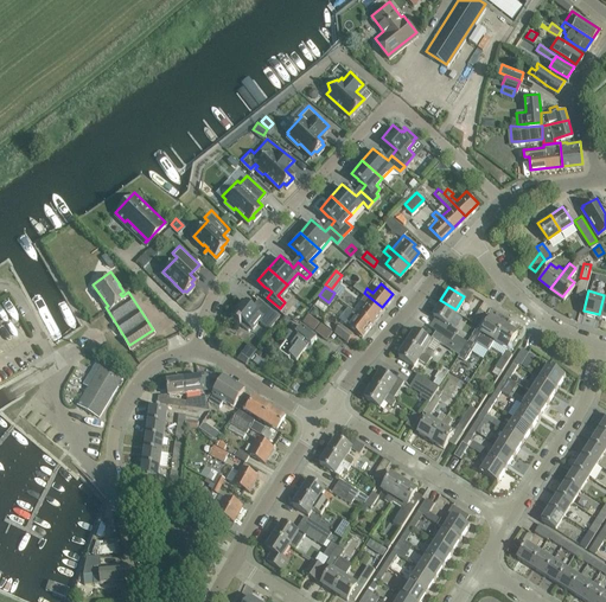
[(365,302),(359,311),(372,320),(382,307),(364,293),(359,298),(365,302)]
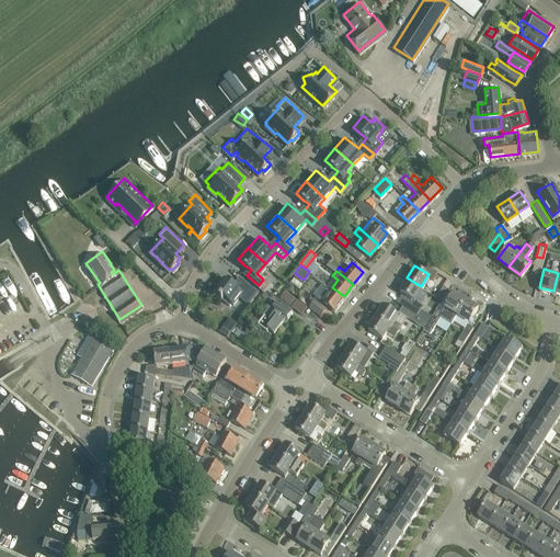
[(219,294),(219,295),(221,297),(221,296),(228,302),(229,299),(231,300),(237,293),(247,300),(256,288),(241,276),(235,284),(224,275),(213,288),(219,294)]
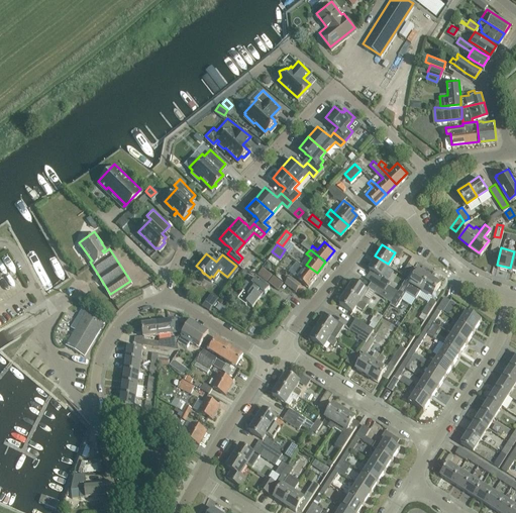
[(388,264),(375,255),(369,267),(381,275),(388,264)]
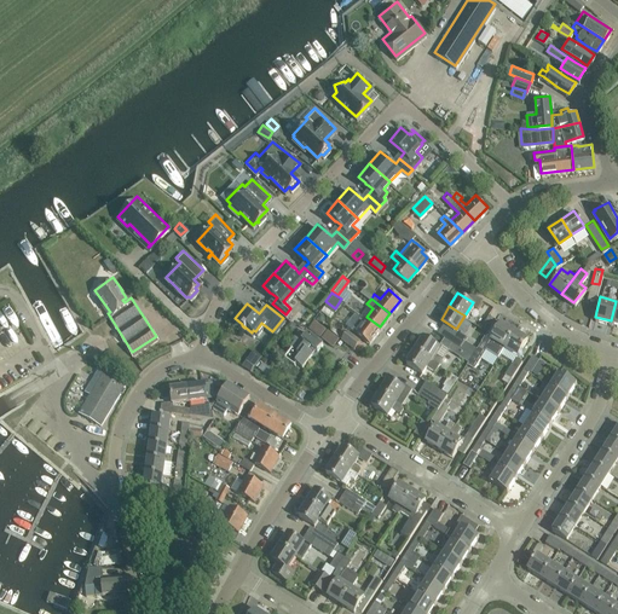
[(380,326),(367,317),(361,312),(350,326),(369,341),(380,326)]
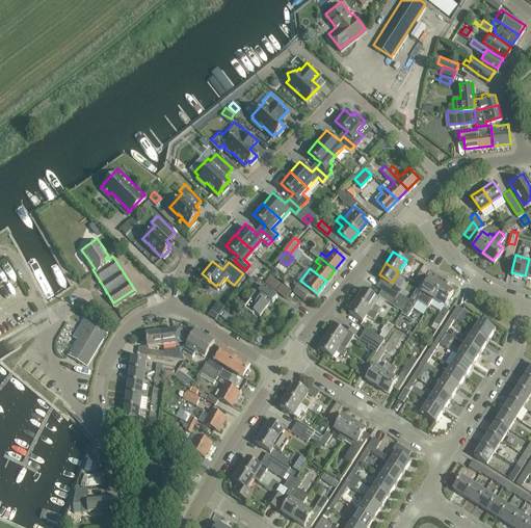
[(419,268),(412,279),(418,283),(424,272),(425,272),(419,268)]
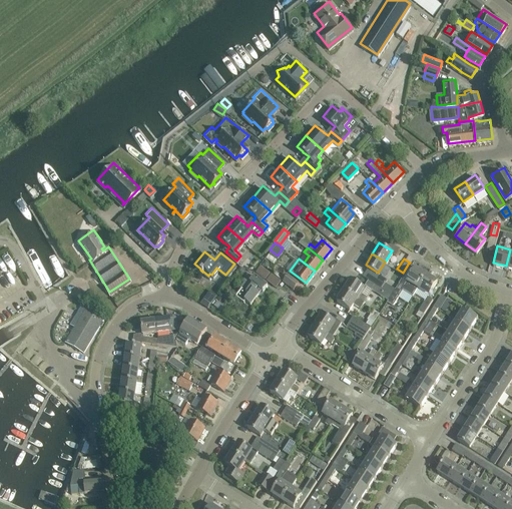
[(387,298),(387,299),(392,303),(402,287),(412,294),(414,291),(417,286),(426,273),(415,266),(414,267),(409,263),(403,273),(398,280),(398,281),(395,287),(394,286),(391,292),(387,298)]
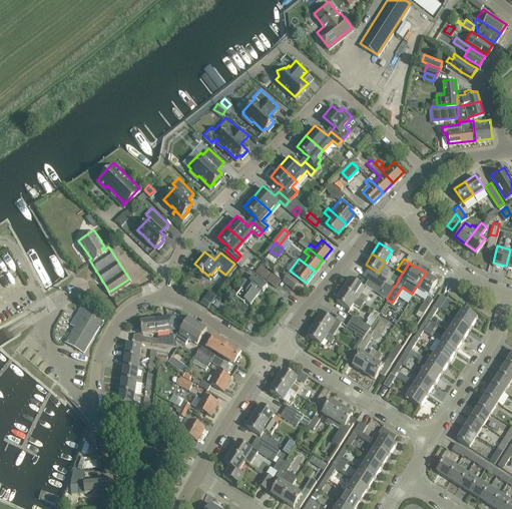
[(258,265),(252,272),(265,279),(269,272),(258,265)]
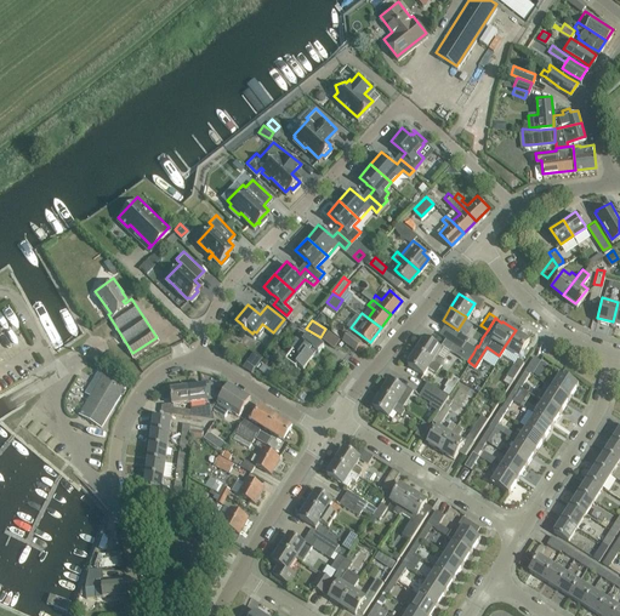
[(291,343),(293,344),(284,355),(295,364),(296,360),(302,365),(313,352),(311,351),(313,346),(318,349),(323,342),(308,330),(305,335),(302,334),(306,330),(301,326),(294,335),(296,337),(291,343)]
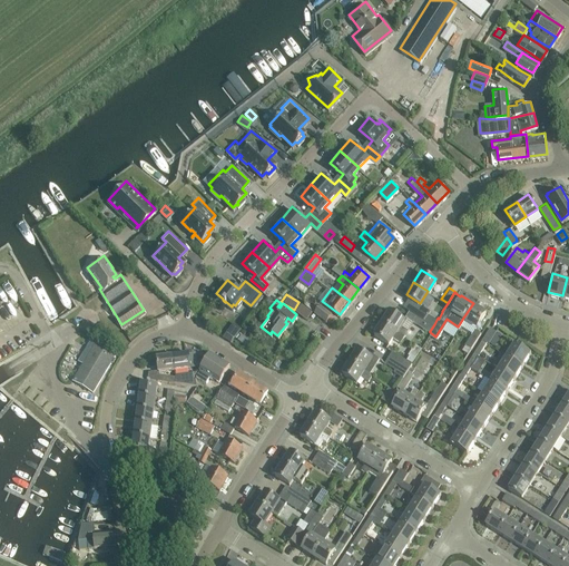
[(300,303),(294,311),(306,319),(312,311),(300,303)]
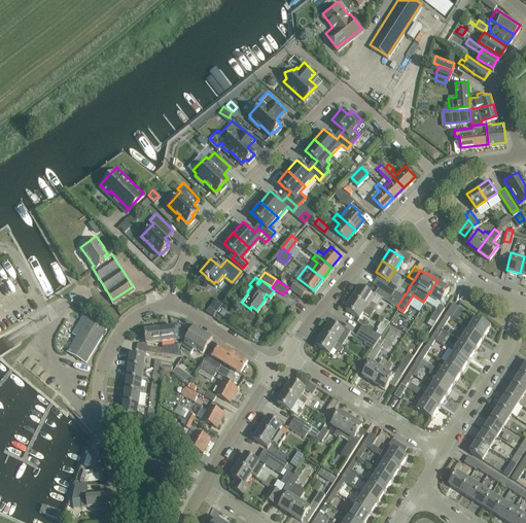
[(290,286),(301,294),(306,288),(294,280),(290,286)]
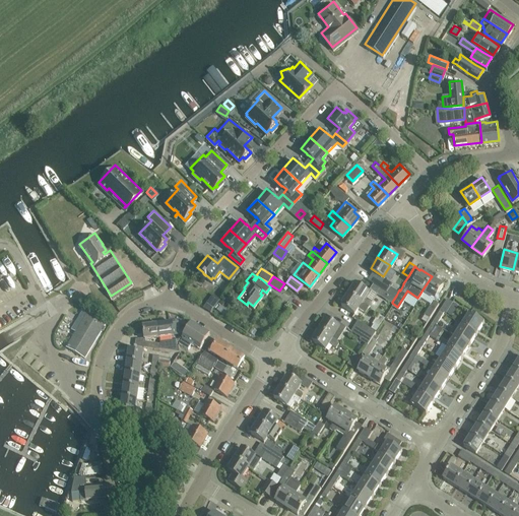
[(442,282),(432,276),(423,289),(434,297),(442,282)]
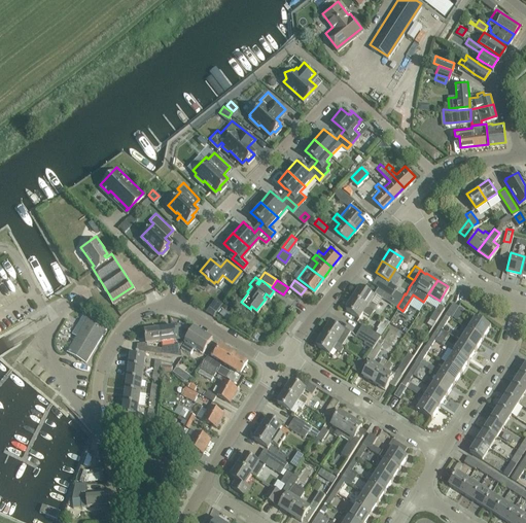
[(359,284),(352,297),(373,309),(382,295),(397,306),(401,300),(390,292),(378,284),(373,292),(366,289),(367,287),(366,285),(363,283),(360,283),(360,285),(359,284)]
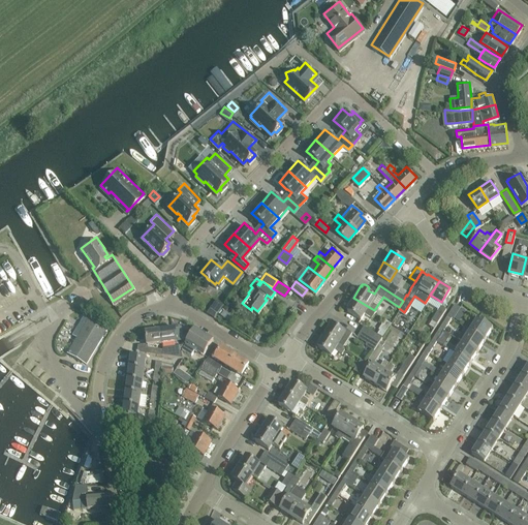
[(396,288),(392,294),(403,301),(406,295),(396,288)]
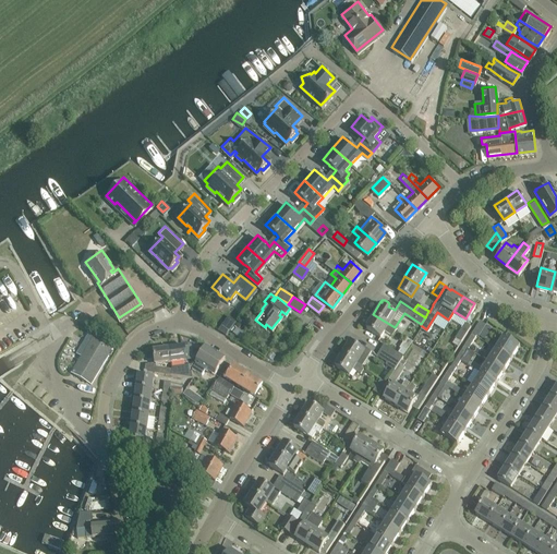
[(228,313),(217,327),(219,328),(225,332),(234,318),(228,313)]
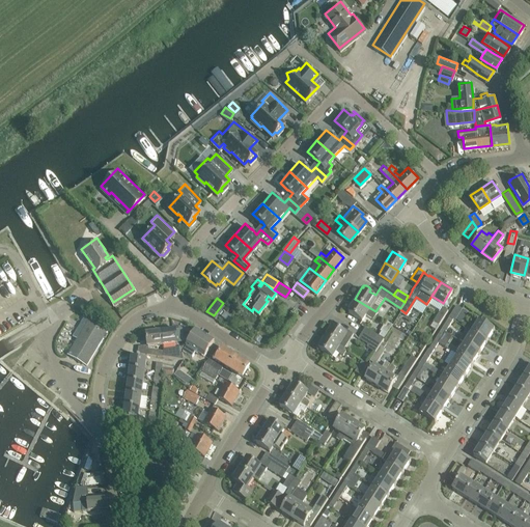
[(375,311),(355,299),(347,309),(361,317),(365,311),(372,316),(375,311)]
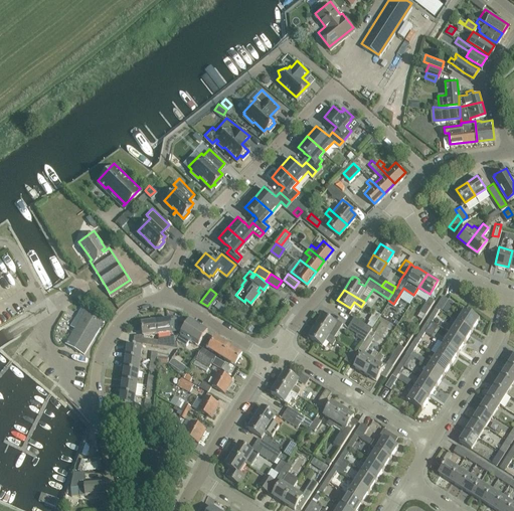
[(442,293),(435,305),(438,307),(439,306),(441,307),(442,305),(448,296),(442,293)]
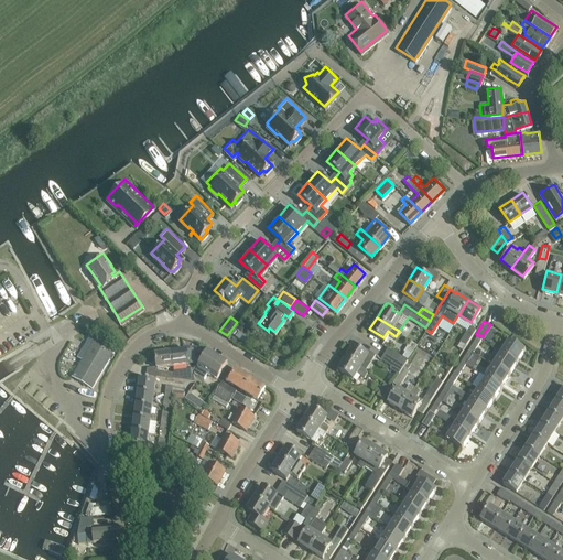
[(458,338),(465,343),(473,331),(466,327),(458,338)]
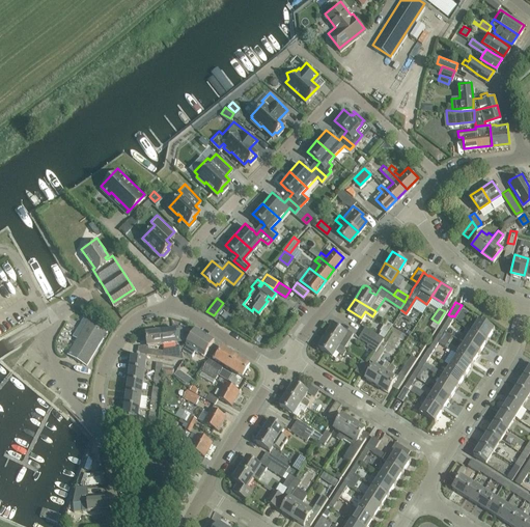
[(448,314),(440,326),(444,329),(451,316),(448,314)]
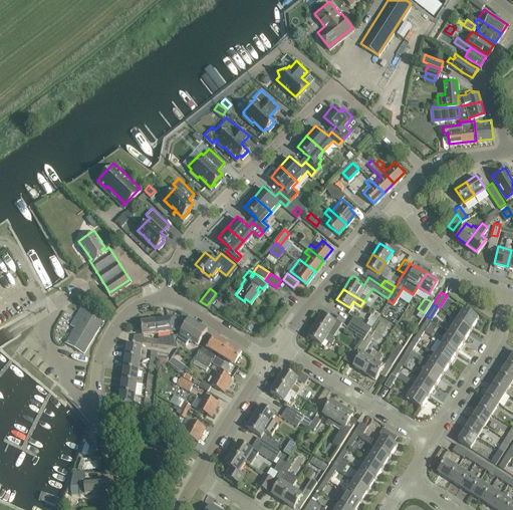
[(65,339),(83,350),(103,315),(86,305),(65,339)]
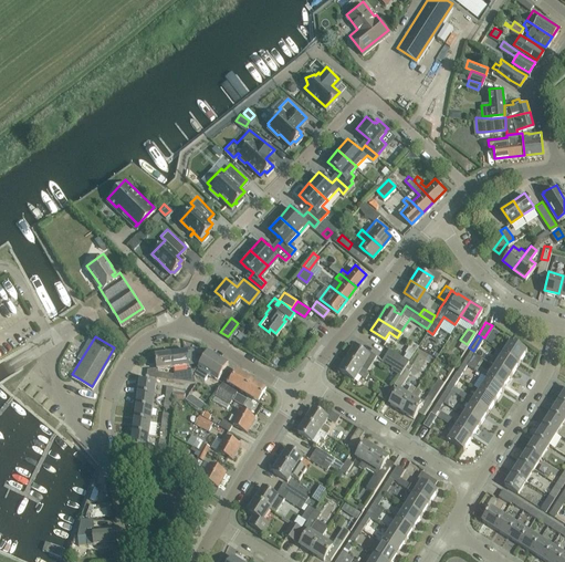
[(510,336),(502,350),(519,361),(526,347),(510,336)]
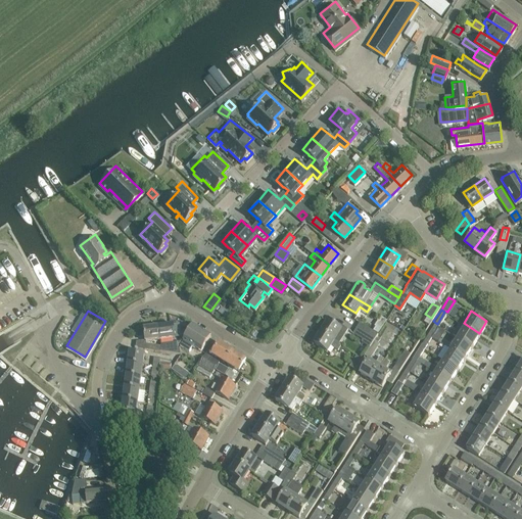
[(360,320),(356,325),(374,336),(377,331),(386,317),(381,314),(379,318),(378,317),(374,323),(375,324),(372,328),(370,327),(360,320)]
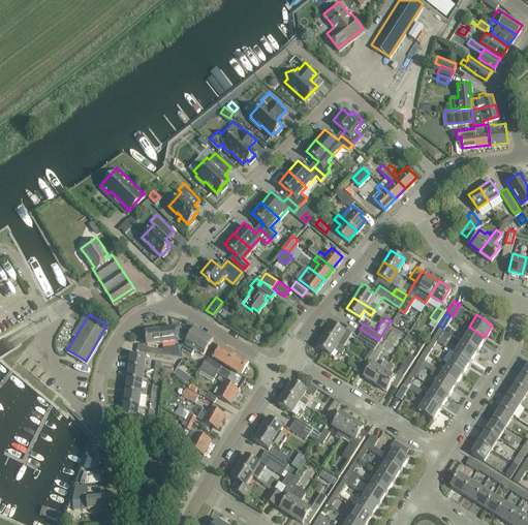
[(331,321),(323,333),(337,341),(342,334),(347,337),(351,330),(346,327),(343,323),(340,328),(331,321)]
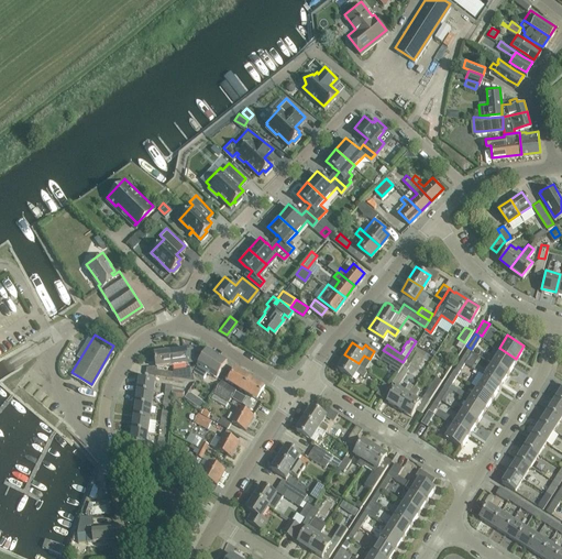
[(185,346),(171,348),(172,362),(187,360),(187,359),(194,359),(191,346),(186,346),(185,346)]
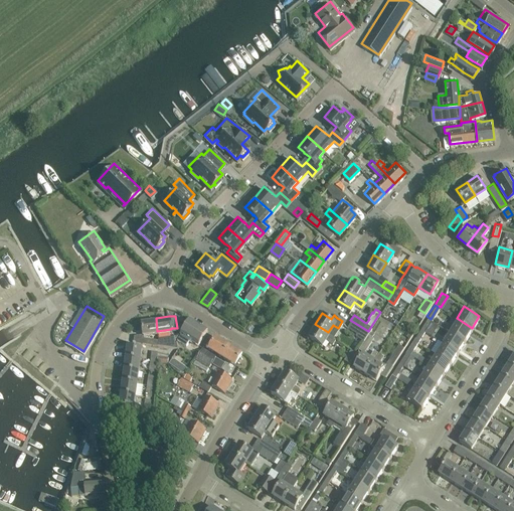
[(177,336),(186,342),(189,336),(198,342),(201,336),(207,327),(189,316),(180,332),(177,336)]
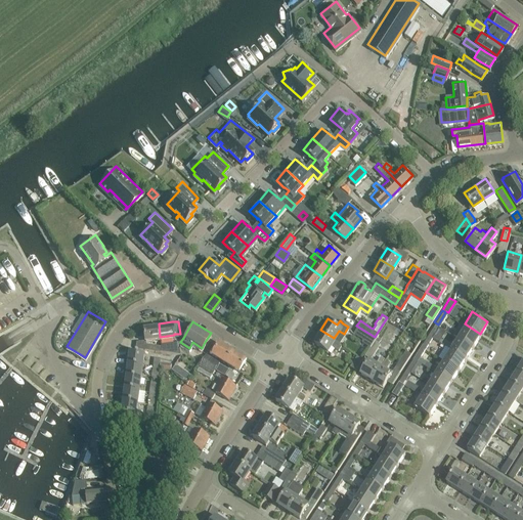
[(434,321),(427,333),(431,336),(438,325),(434,321)]
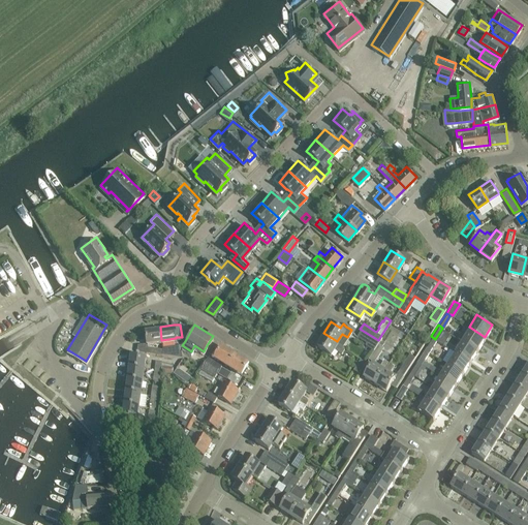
[(161,340),(160,327),(145,329),(147,342),(161,340)]
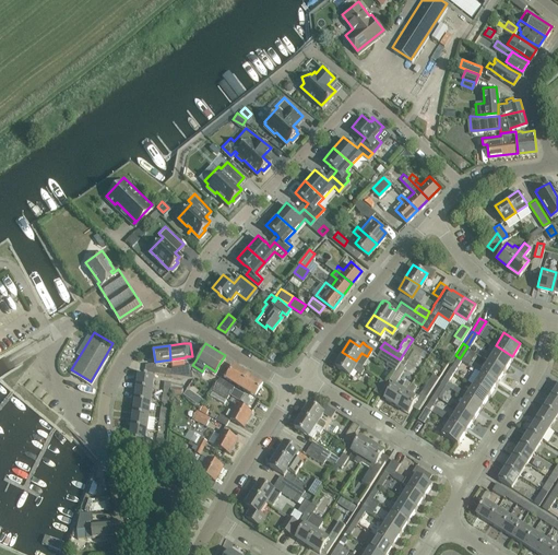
[(496,345),(487,357),(503,368),(512,356),(496,345)]
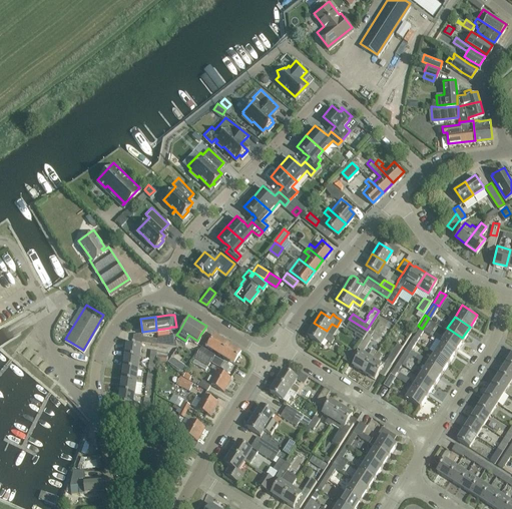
[(362,337),(366,332),(367,330),(349,319),(346,325),(354,330),(353,331),(362,337)]
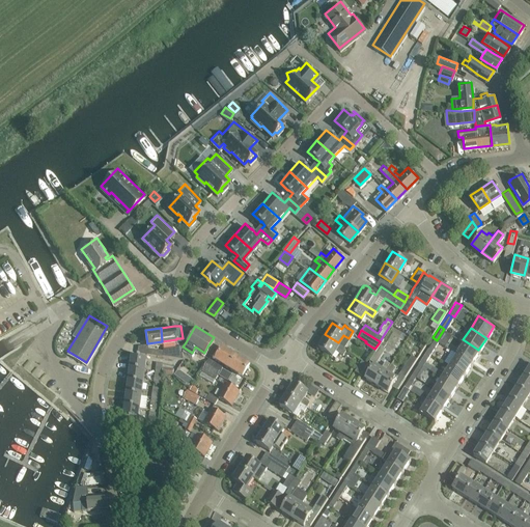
[(338,342),(325,334),(318,345),(331,354),(335,348),(342,353),(345,348),(338,342)]
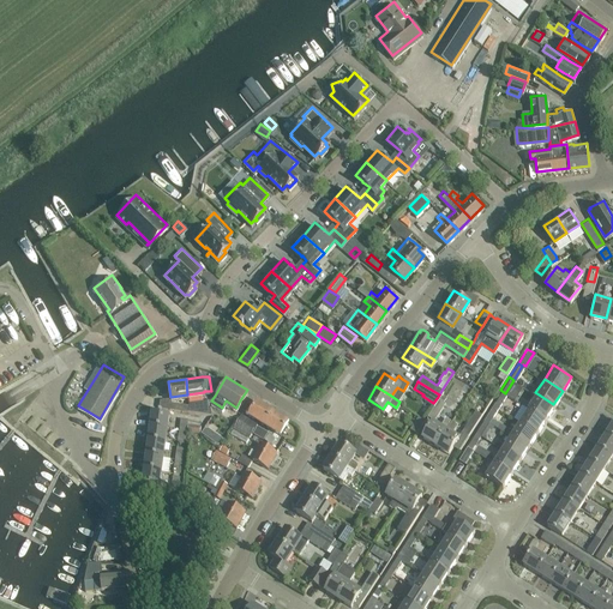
[(500,390),(492,403),(497,406),(505,393),(500,390)]
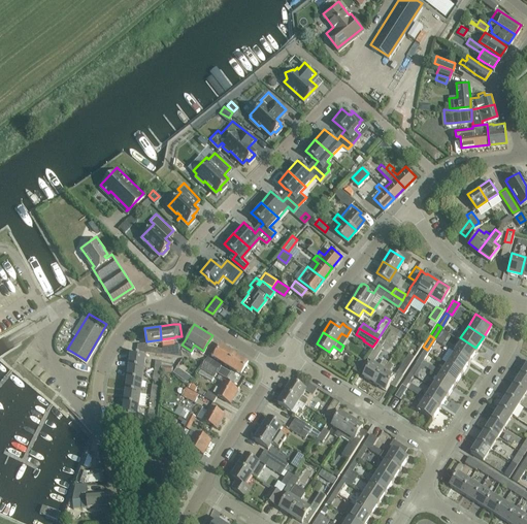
[(460,337),(453,349),(468,359),(475,348),(460,337)]
